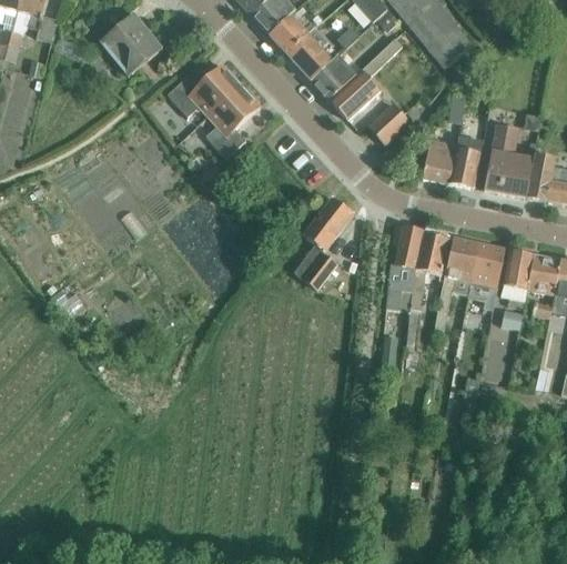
[(12,31),(18,11),(20,0),(0,0),(0,21),(4,23),(0,41),(0,59),(6,60),(12,31)]
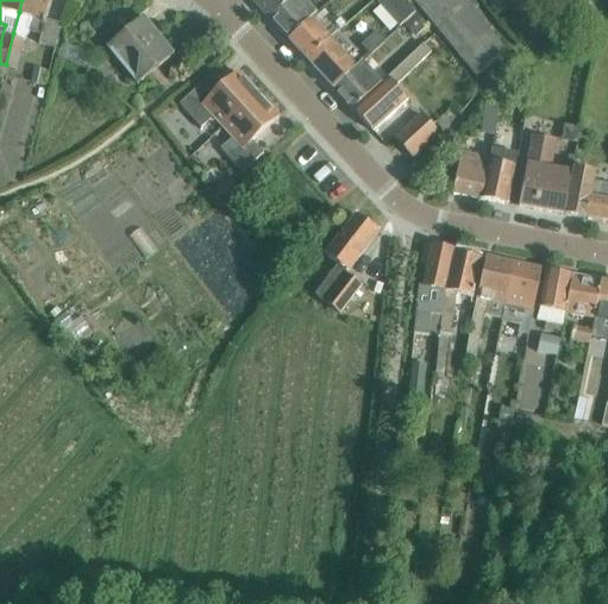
[(22,0),(19,12),(13,33),(24,36),(31,29),(42,31),(39,41),(56,44),(62,20),(46,17),(49,0),(22,0)]
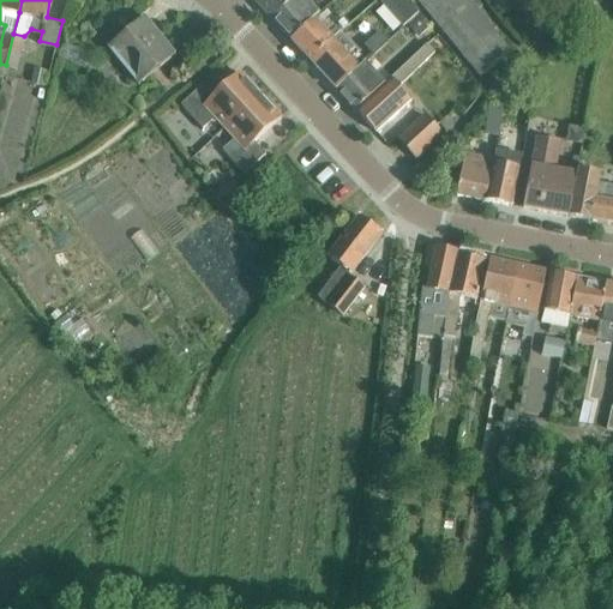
[(257,0),(271,17),(289,0),(257,0)]
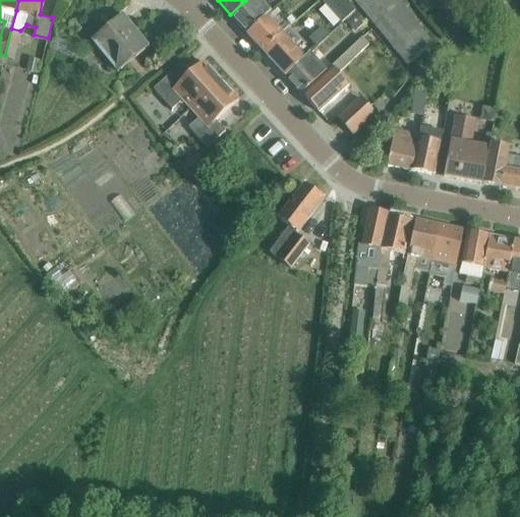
[(245,0),(230,14),(247,32),(266,14),(271,9),(263,0),(245,0)]
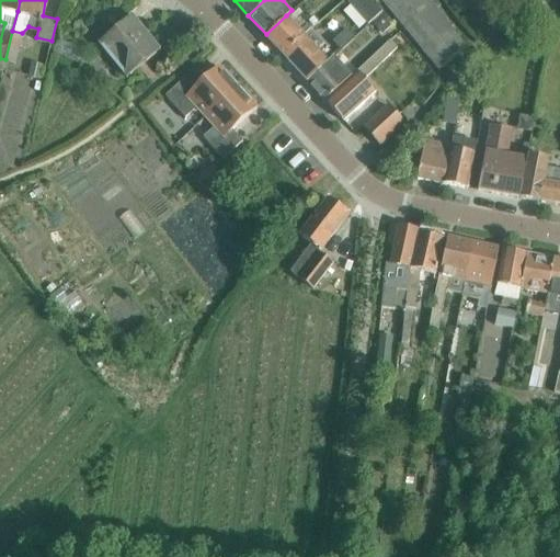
[(383,9),(375,0),(350,0),(368,21),(383,9)]
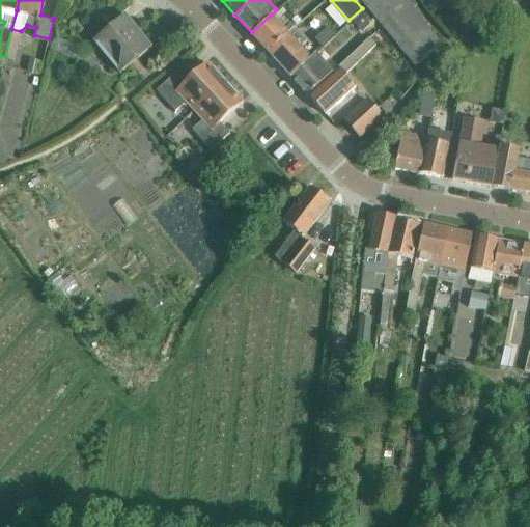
[(440,44),(403,0),(362,0),(415,64),(440,44)]
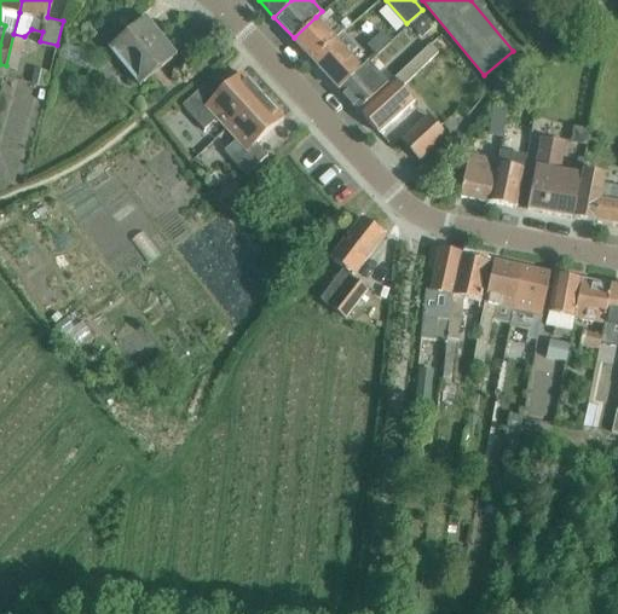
[(601,0),(590,7),(601,23),(611,16),(601,0)]
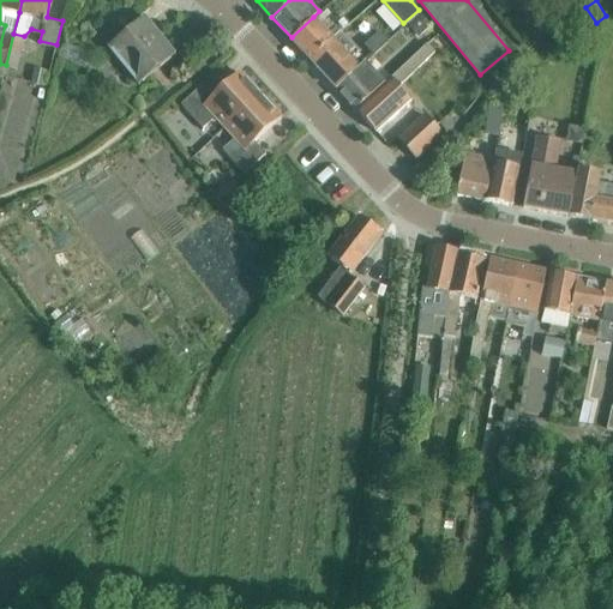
[(420,12),(407,24),(419,37),(432,25),(420,12)]
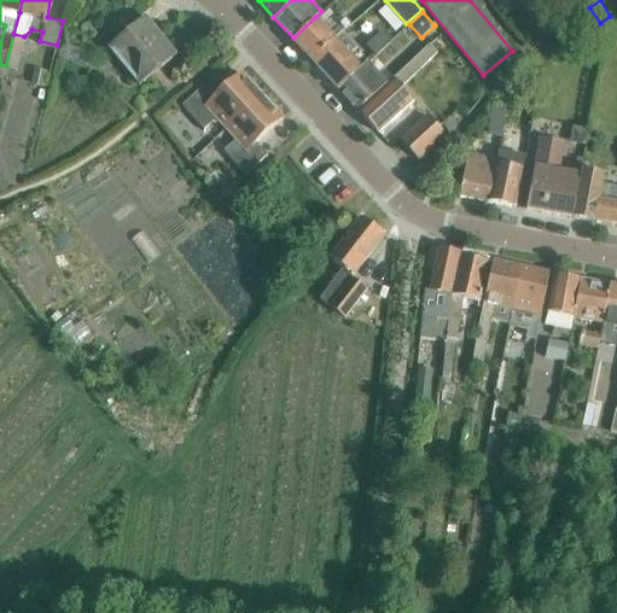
[(315,17),(294,38),(312,58),(335,38),(342,30),(351,23),(343,13),(326,28),(315,17)]
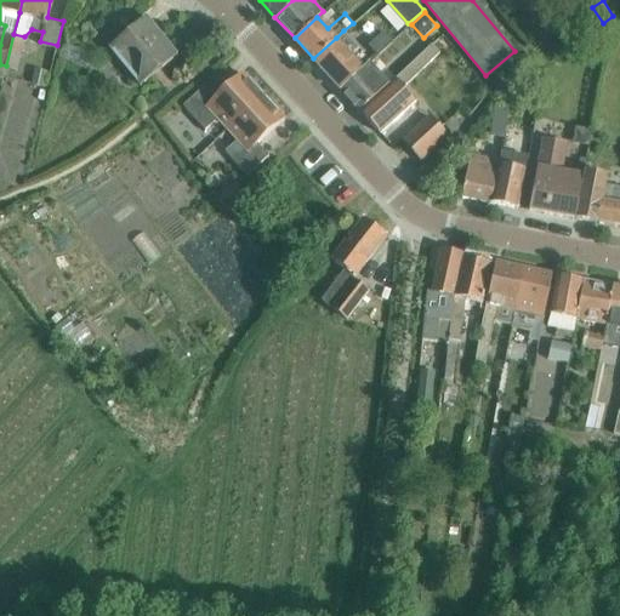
[(141,83),(176,52),(146,16),(109,46),(141,83)]
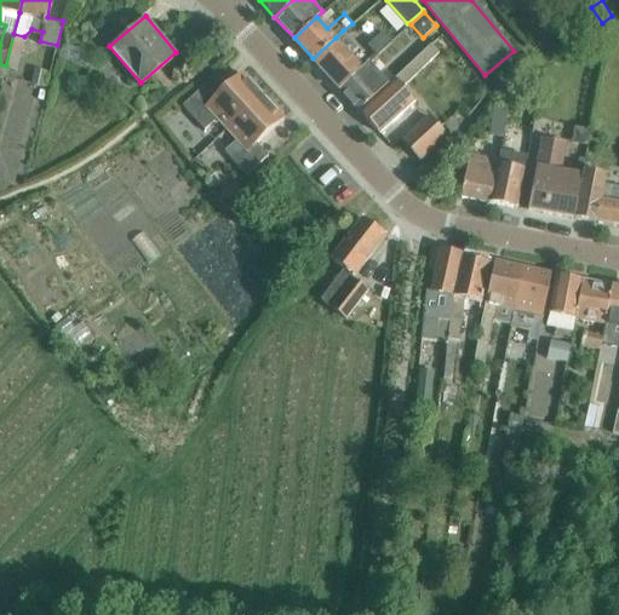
[(356,45),(343,30),(336,38),(313,58),(340,88),(362,68),(349,52),(356,45)]
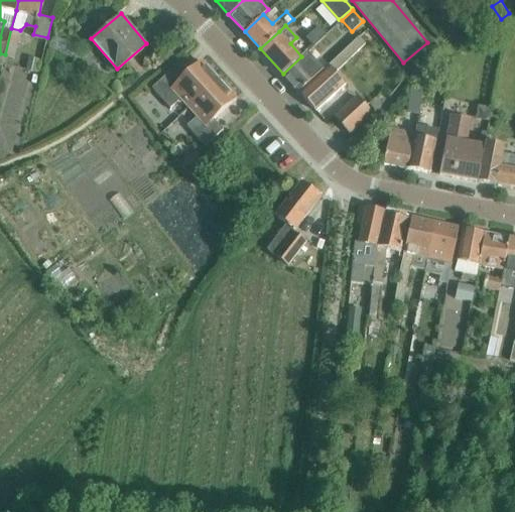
[(11,28),(5,54),(14,57),(20,30),(11,28)]
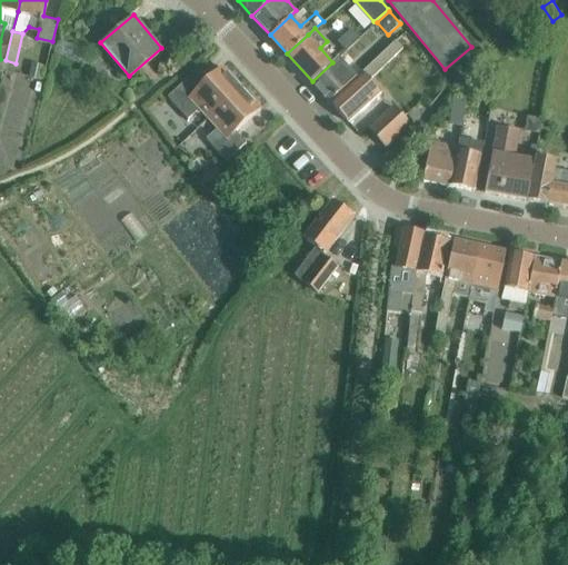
[(61,37),(55,50),(80,60),(86,48),(61,37)]
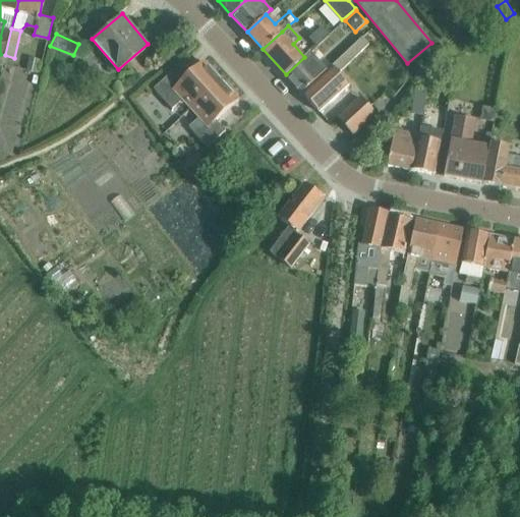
[(463,45),(456,34),(441,42),(449,53),(463,45)]
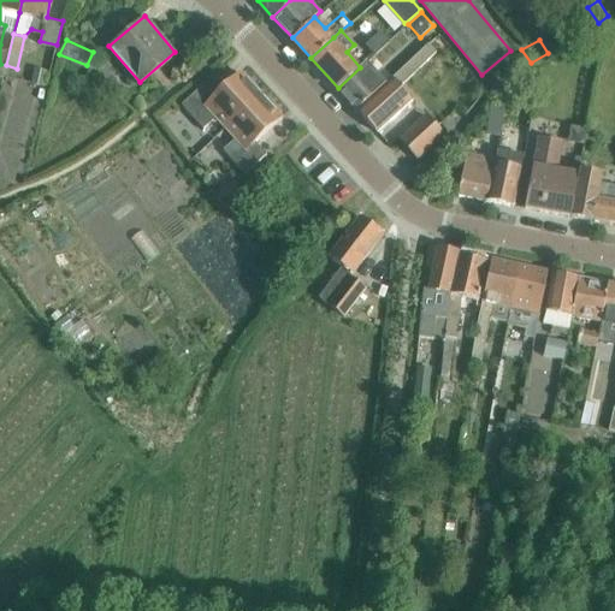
[(429,42),(385,82),(358,108),(377,129),(412,98),(400,84),(436,51),(429,42)]
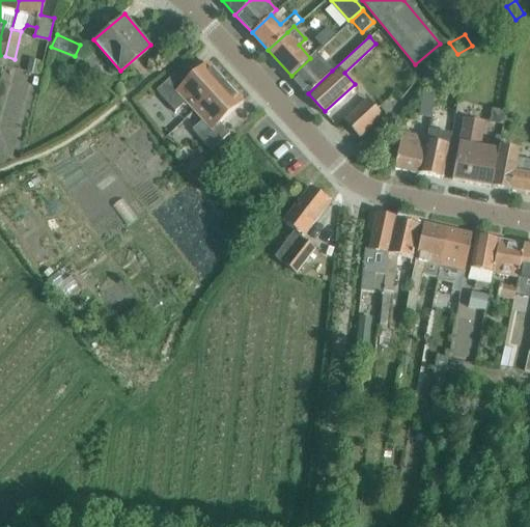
[(457,54),(449,43),(433,56),(441,66),(457,54)]
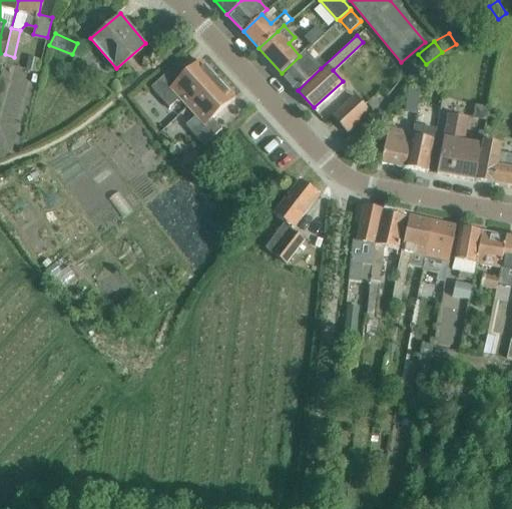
[(305,51),(300,56),(282,73),(298,90),(321,68),(305,51)]
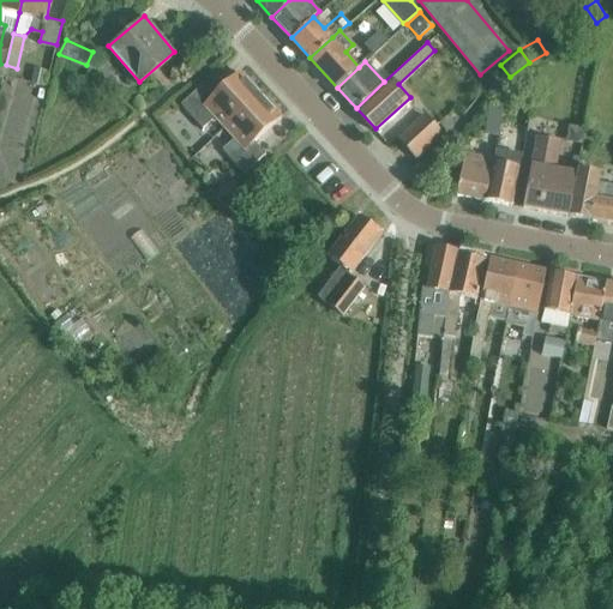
[(36,65),(32,80),(46,83),(49,67),(36,65)]
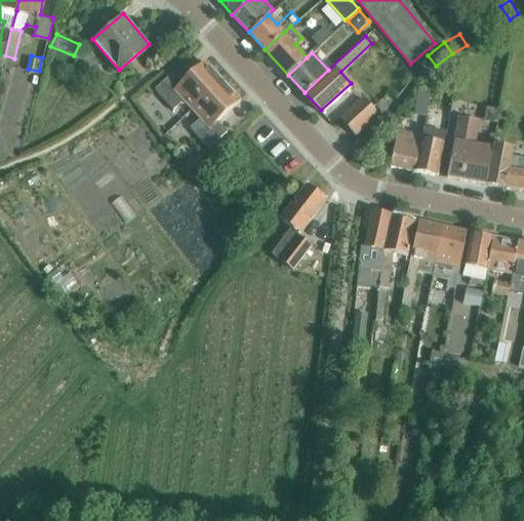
[(173,71),(155,87),(173,107),(183,98),(191,108),(200,99),(224,78),(205,58),(182,80),(173,71)]
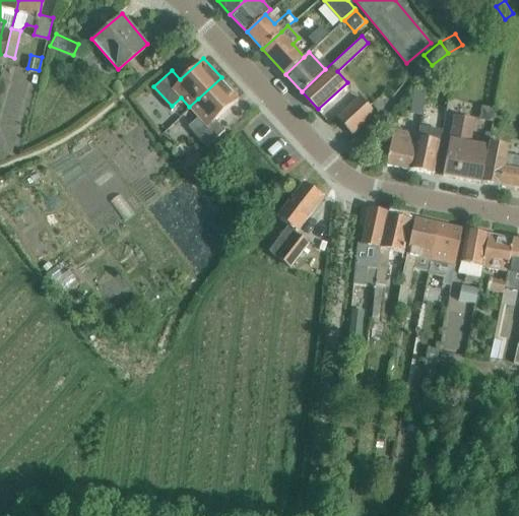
[(198,99),(189,107),(198,116),(189,125),(207,144),(224,128),(216,118),(240,97),(221,77),(198,99)]
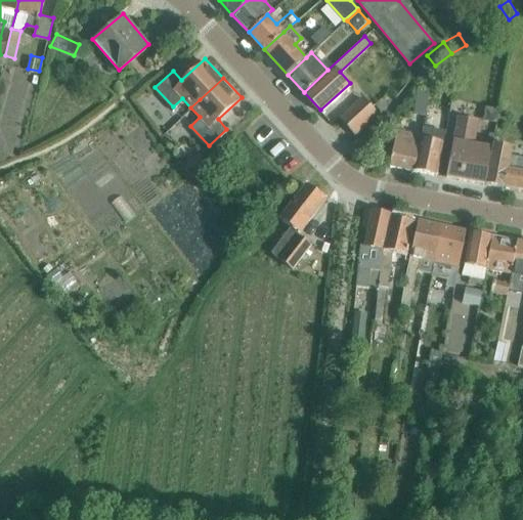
[(419,85),(415,109),(426,111),(430,87),(419,85)]
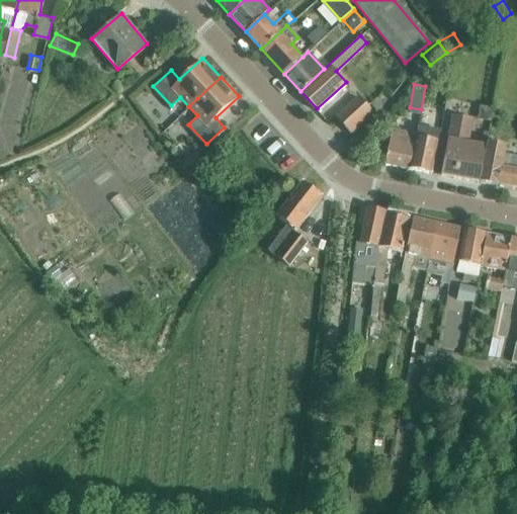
[(358,95),(337,115),(352,132),(374,111),(358,95)]
